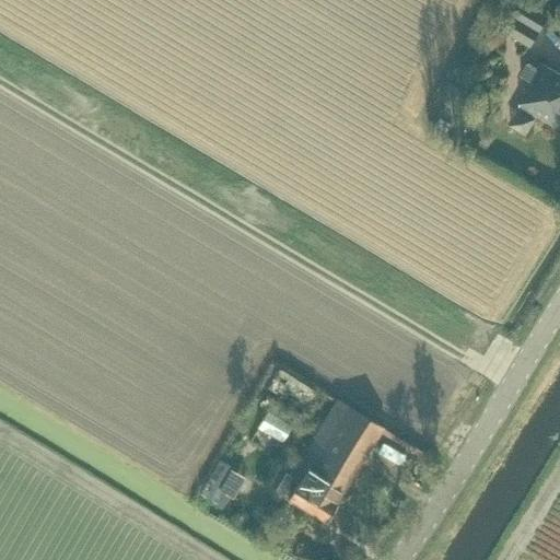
[(532,47),(541,31),(550,15),(523,0),(521,0),(513,13),(503,31),(532,47)]
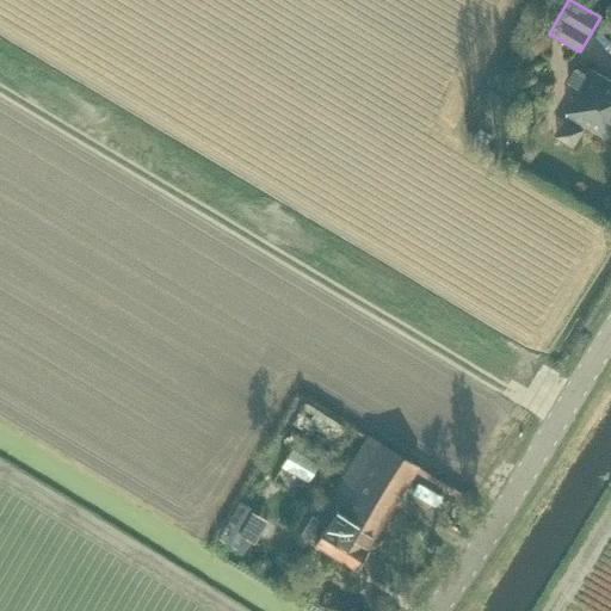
[(586,128),(587,125),(610,139),(610,136),(610,79),(591,67),(587,75),(576,68),(569,81),(581,90),(567,113),(569,115),(556,136),(575,148),(587,129),(586,128)]
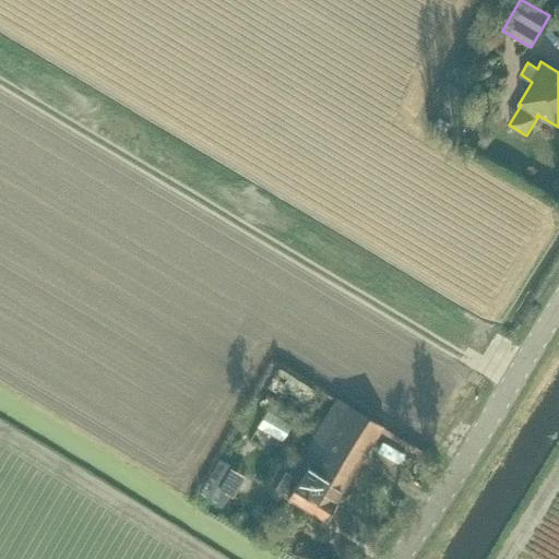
[(325,522),(384,427),(339,397),(292,474),(286,472),(275,490),(288,498),(287,499),(325,522)]
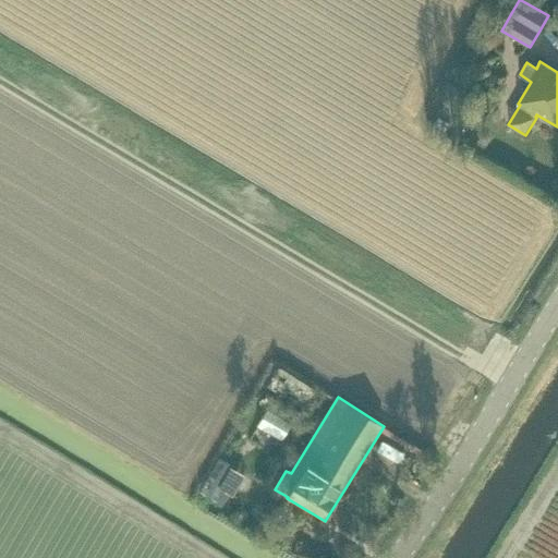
[(289,422),(293,414),(271,402),(250,440),(276,456),(284,440),(282,439),(292,423),(289,422)]
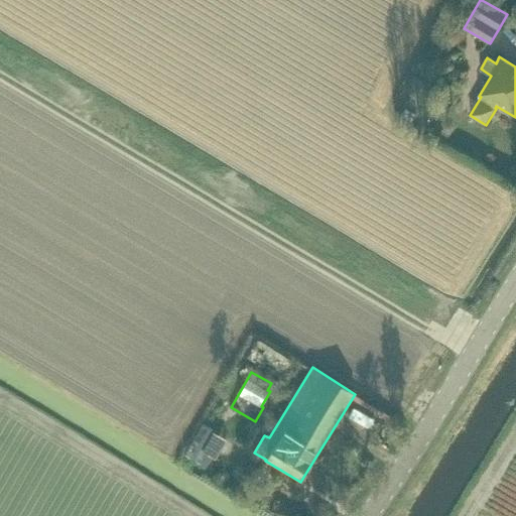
[(386,422),(394,412),(377,398),(369,408),(386,422)]
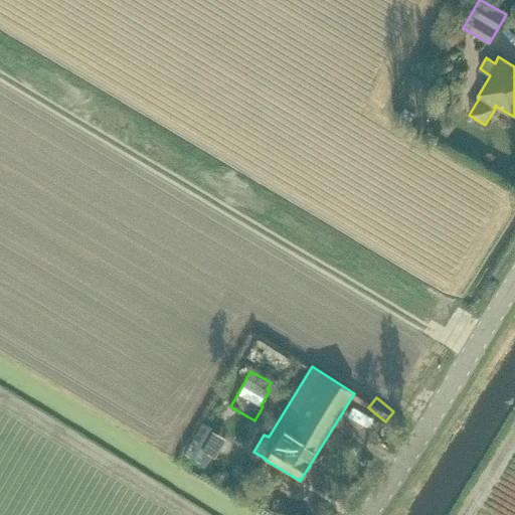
[(211,431),(200,450),(214,458),(225,439),(211,431)]
